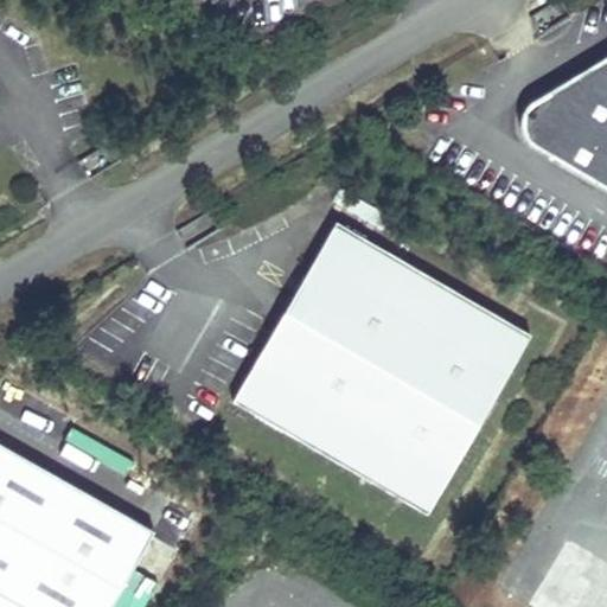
[(606,55),(593,63),(602,78),(568,80),(535,98),(531,101),(526,106),(523,110),(521,115),(519,122),(522,129),(525,138),(531,144),(606,189),(606,55)]
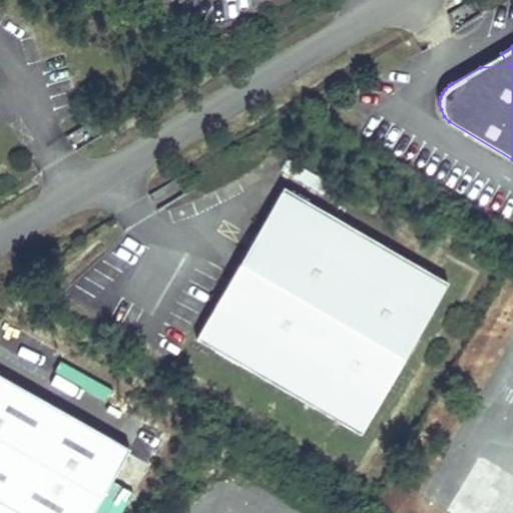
[(501,53),(480,67),(509,66),(501,53)]
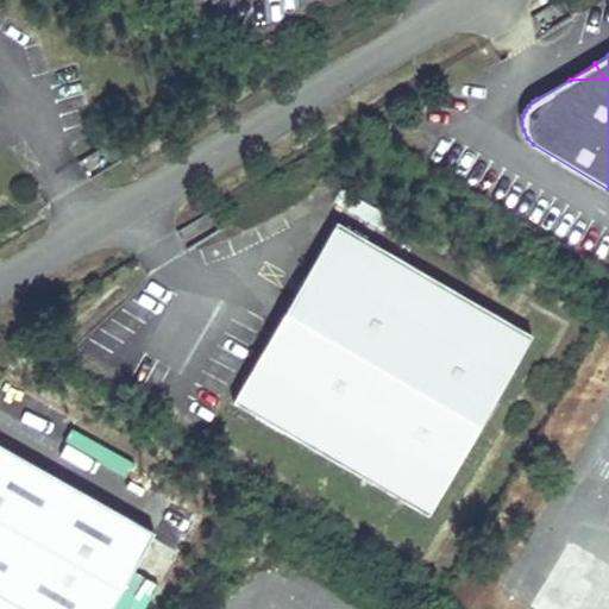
[(336,221),(231,400),(426,514),(531,334),(336,221)]
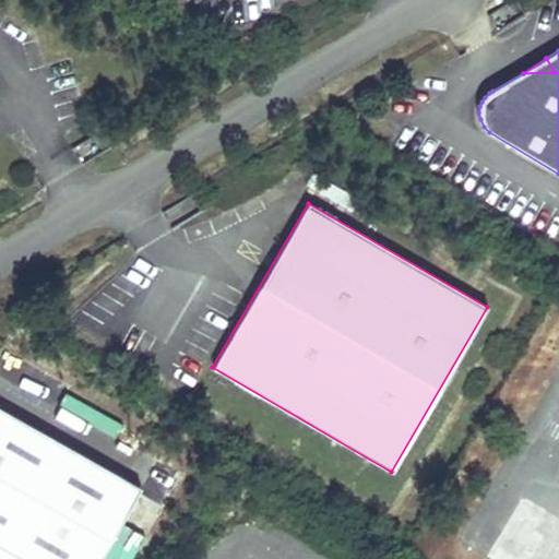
[(100,558),(141,488),(0,408),(0,558),(100,558)]
